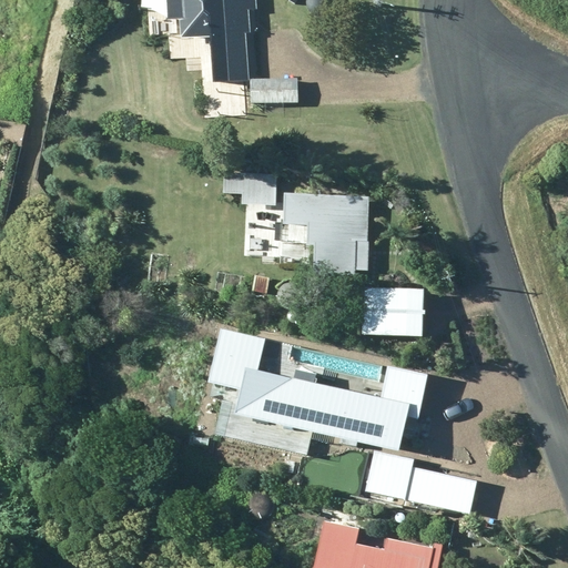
[(179,21),(179,39),(229,36),(229,31),(246,31),(245,13),(257,13),(256,0),(163,0),(165,22),(179,21)]
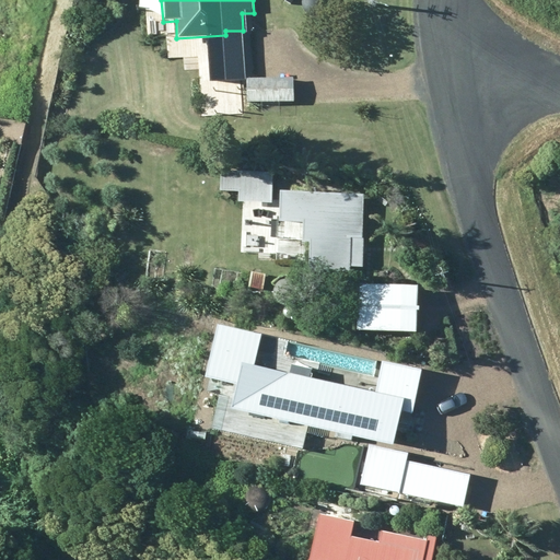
[(264,74),(261,46),(241,47),(243,76),(264,74)]
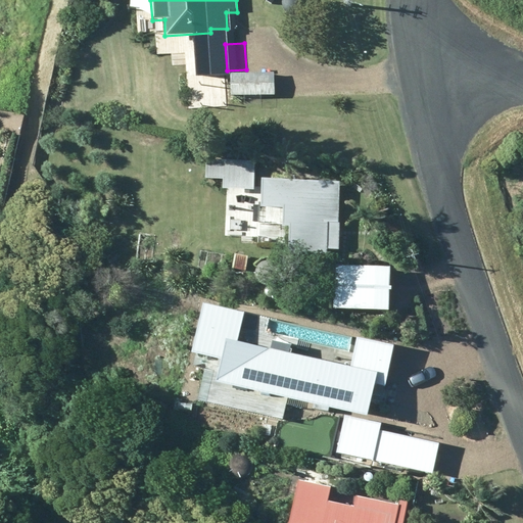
[(274,54),(249,54),(249,69),(274,69),(274,54)]
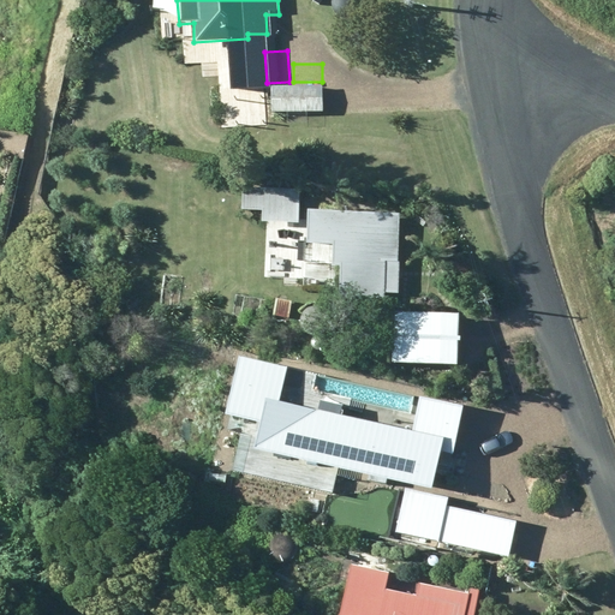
[(261,112),(260,83),(243,83),(244,112),(261,112)]
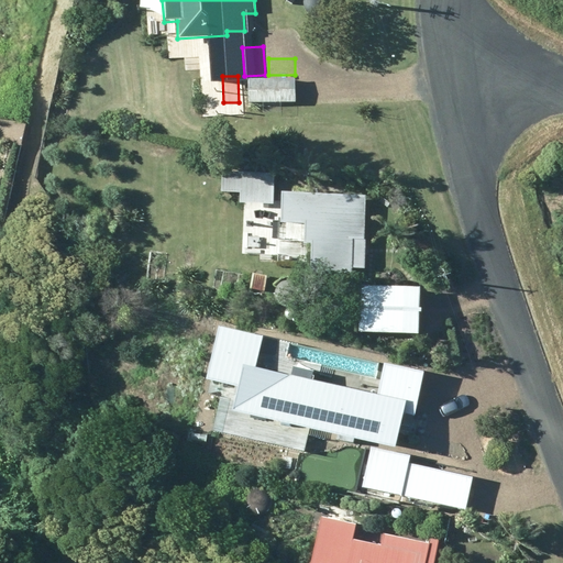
[(294,77),(247,78),(247,103),(295,102),(294,77)]
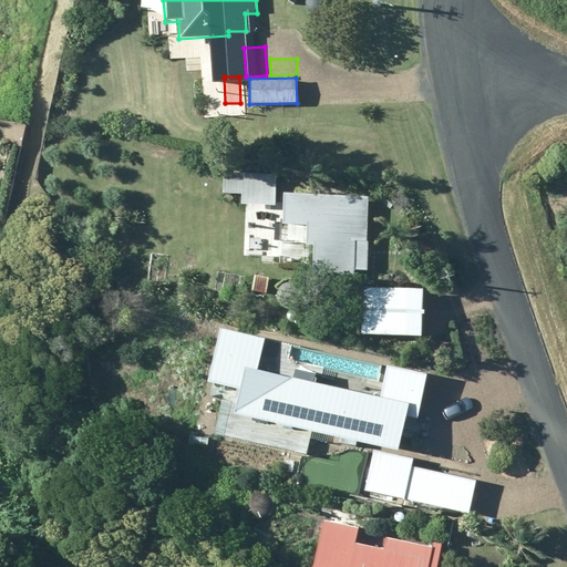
[(275,205),(275,174),(244,174),(244,205),(275,205)]
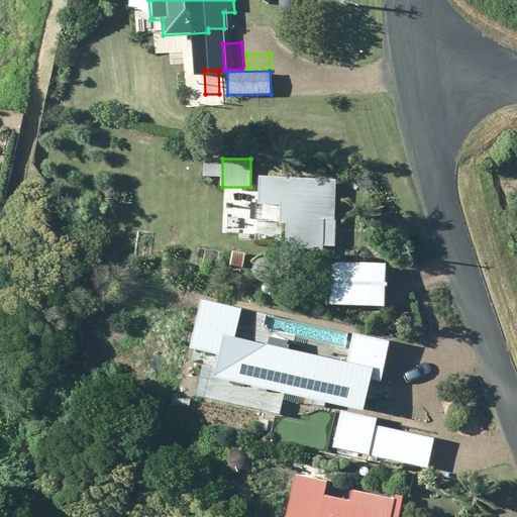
[(323,181),(278,180),(277,221),(287,221),(286,248),(320,249),(320,244),(334,245),(335,219),(322,218),(323,181)]
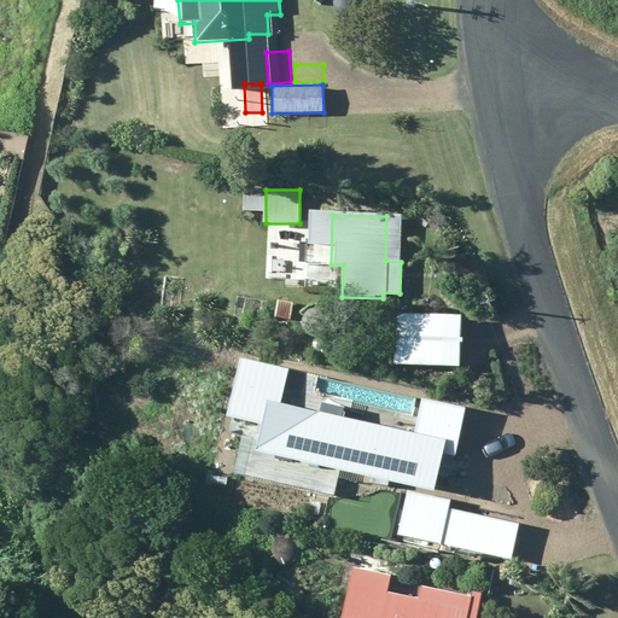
[(289,319),(291,302),(275,299),(273,316),(289,319)]
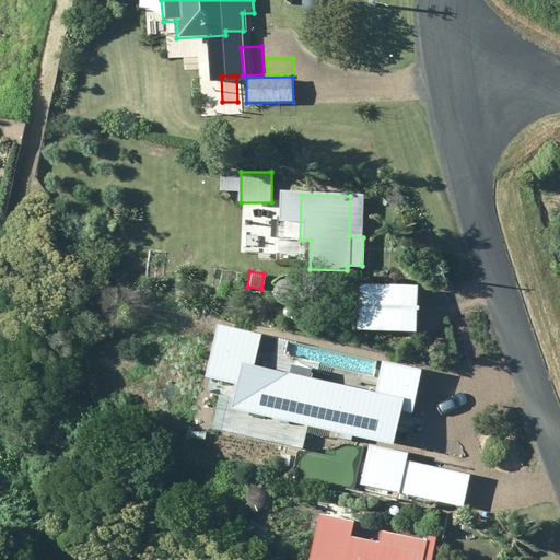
[(357,330),(401,331),(403,287),(358,284),(357,330)]
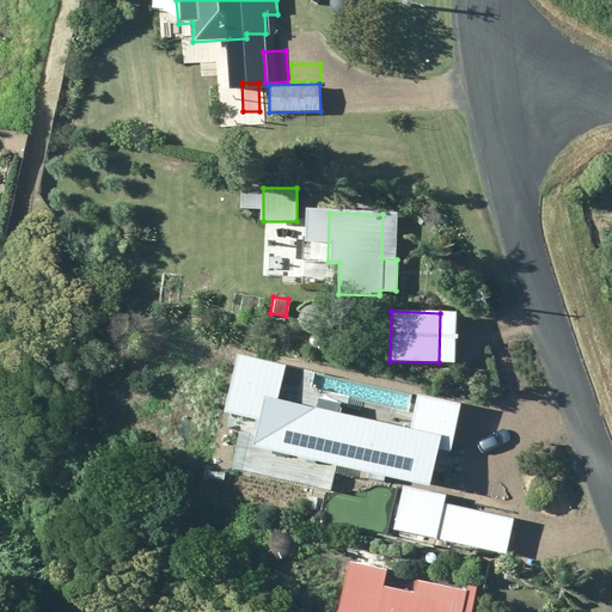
[(380,409),(318,397),(320,386),(304,381),(301,395),(288,391),(292,371),(256,363),(250,389),(269,392),(268,397),(300,404),(295,424),(355,436),(352,457),(375,461),(380,441),(418,450),(426,418),(393,412),(395,403),(381,401),(380,409)]
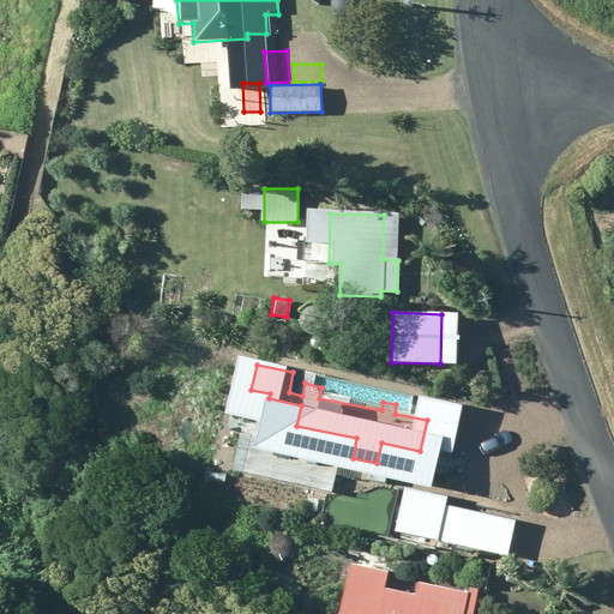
[(275,497),(315,509),(321,486),(295,479),(293,485),(278,481),(275,497)]
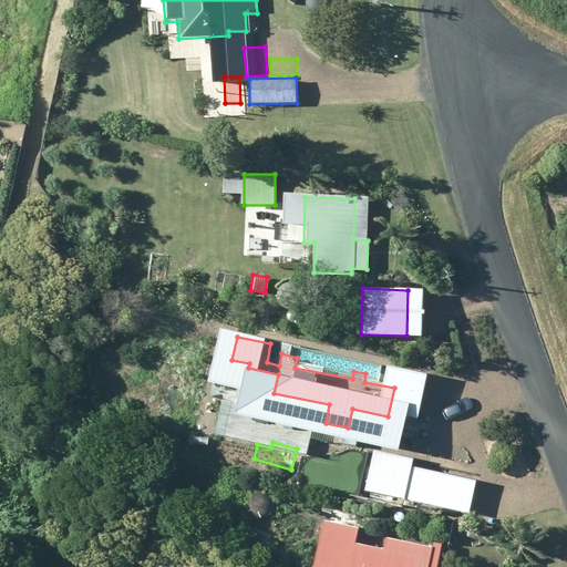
[(402,500),(466,513),(472,485),(446,480),(450,464),(439,462),(435,478),(408,473),(402,500)]
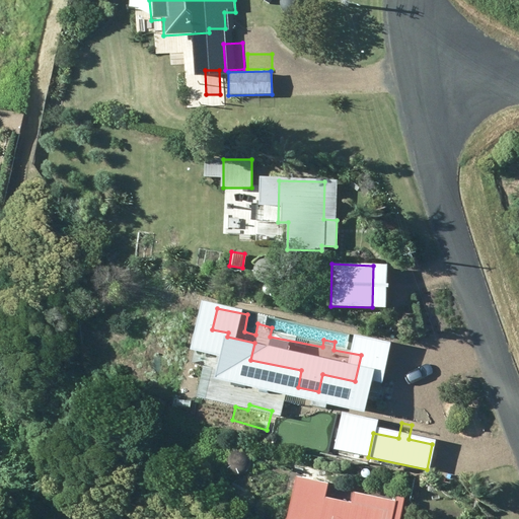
[(223,484),(229,473),(216,464),(209,475),(223,484)]
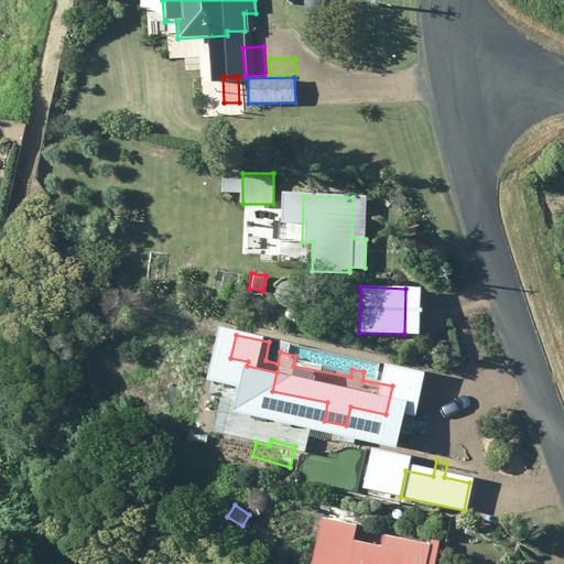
[(268,535),(252,524),(247,531),(262,543),(268,535)]
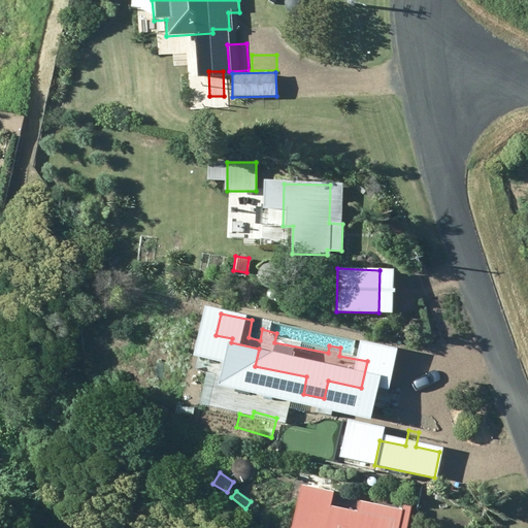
[(392,527),(395,519),(393,519),(397,499),(378,496),(375,507),(360,504),(358,512),(296,495),(288,527),(392,527)]
